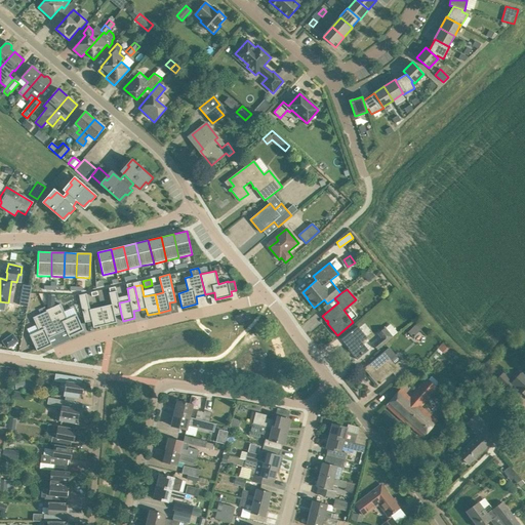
[(112,305),(101,307),(105,325),(117,322),(115,316),(121,314),(119,303),(116,290),(116,291),(110,292),(109,292),(112,305)]
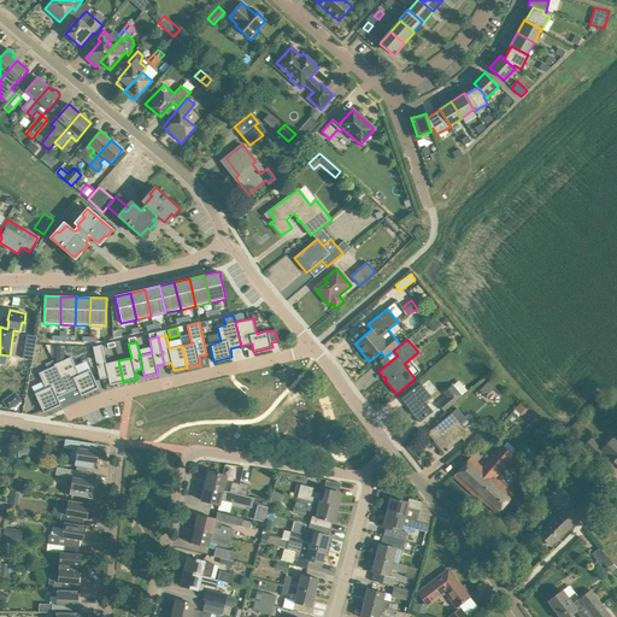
[(101,345),(93,347),(100,378),(109,377),(110,386),(123,382),(118,360),(106,364),(101,345)]
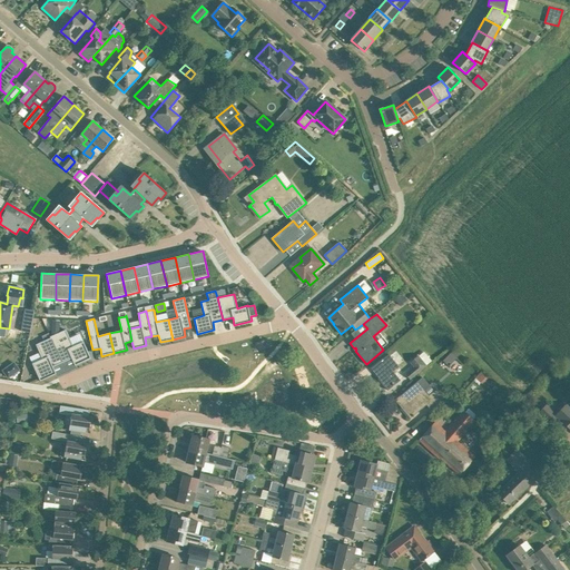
[(66,330),(50,336),(62,363),(71,359),(75,365),(90,359),(84,342),(74,346),(66,330)]
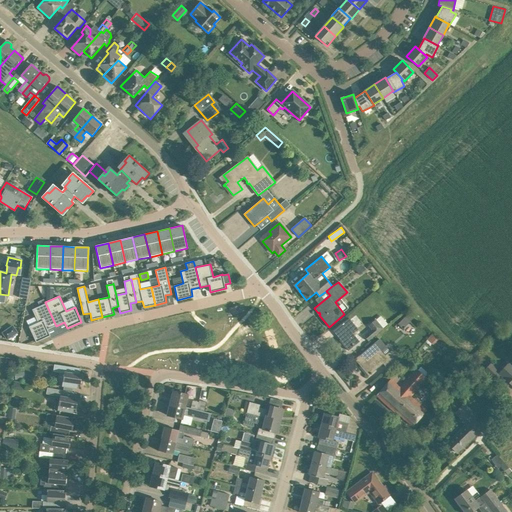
[(38,322),(29,327),(36,342),(50,336),(47,330),(56,326),(45,302),(45,303),(45,304),(39,306),(32,309),(38,322)]
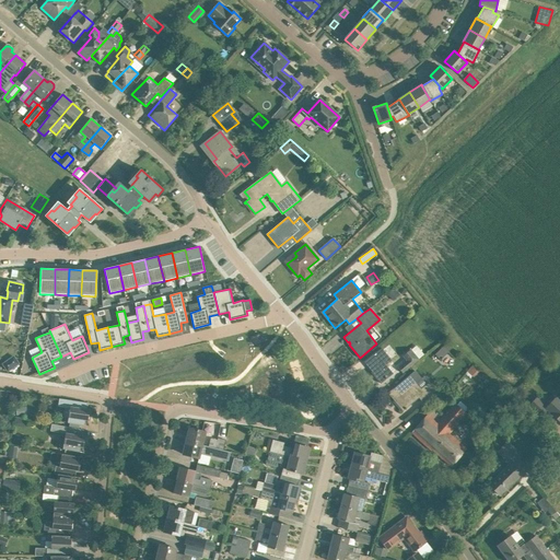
[(435,354),(440,360),(448,352),(443,347),(435,354)]
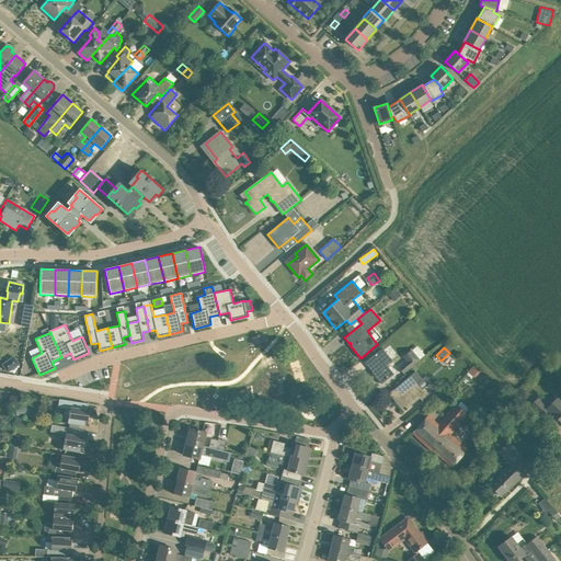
[(365,363),(375,374),(377,376),(375,377),(381,385),(393,375),(386,366),(392,361),(382,348),(365,363)]
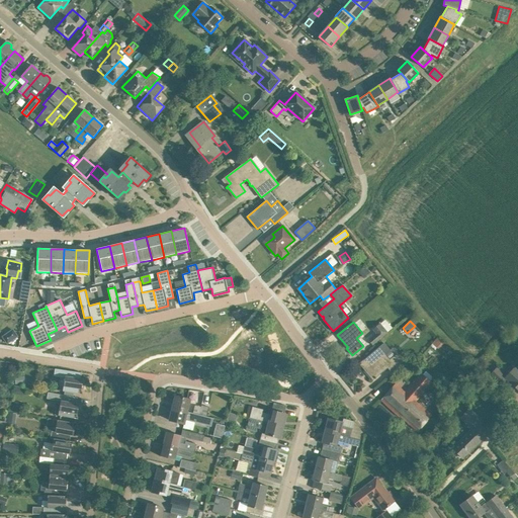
[(368,341),(372,345),(387,333),(379,324),(372,330),(376,334),(368,341)]
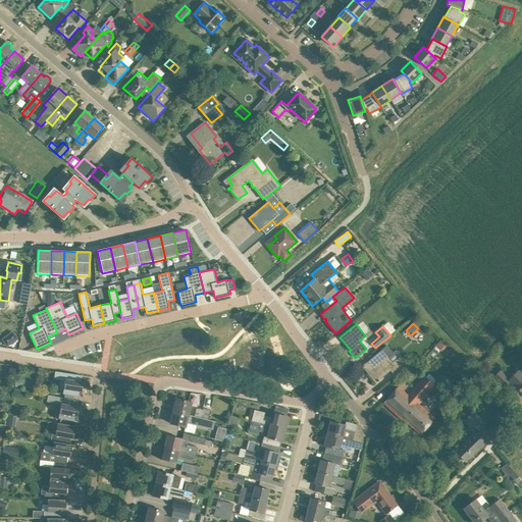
[(6,346),(17,340),(12,331),(1,338),(6,346)]
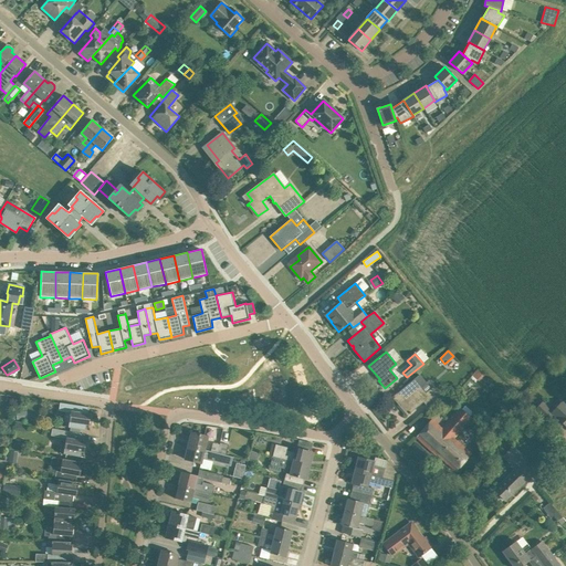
[(477,370),(472,376),(477,380),(479,381),(483,376),(477,370)]
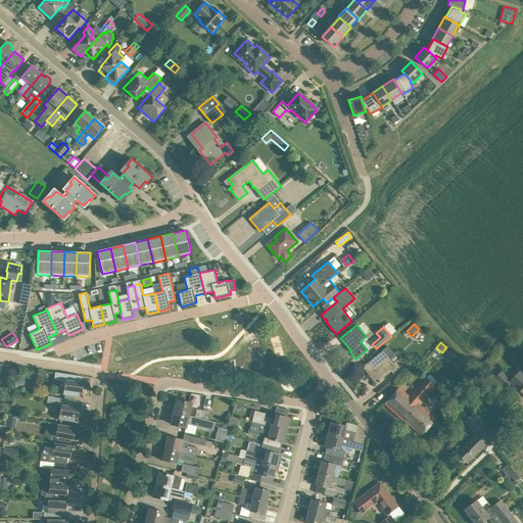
[(407,367),(399,358),(393,364),(388,358),(393,353),(387,346),(363,367),(376,383),(378,382),(379,383),(380,382),(379,381),(391,371),(395,376),(407,367)]
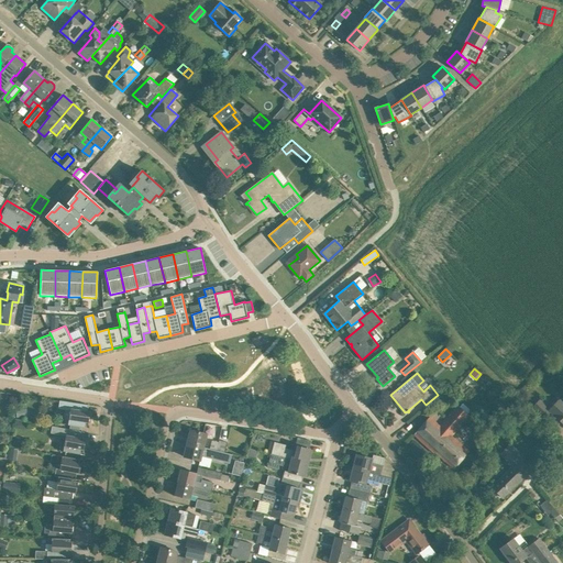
[(554,416),(562,423),(562,393),(558,399),(558,400),(549,410),(554,416)]
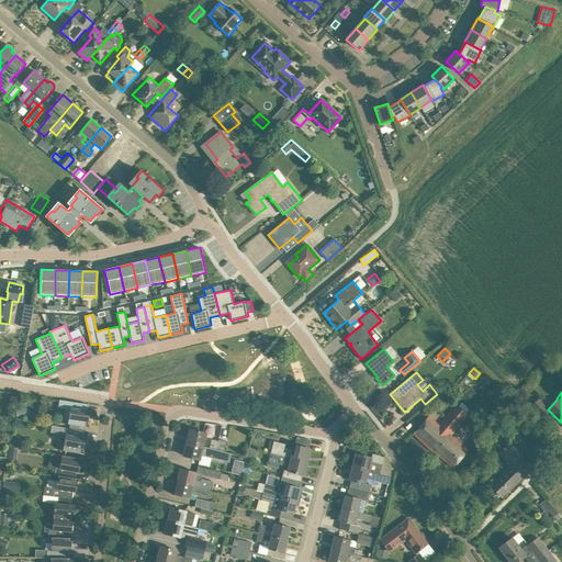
[(499,400),(505,405),(510,401),(505,395),(504,396),(502,395),(498,397),(501,400),(499,400)]
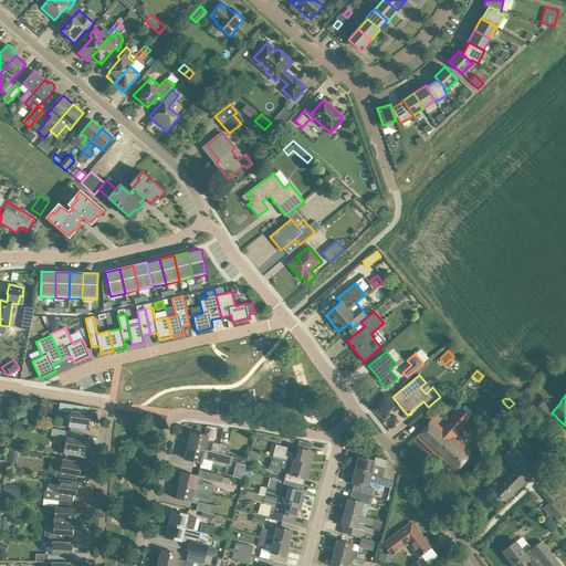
[(87,413),(88,407),(60,402),(59,411),(71,413),(70,421),(65,421),(64,427),(90,431),(90,428),(88,428),(91,415),(87,413)]
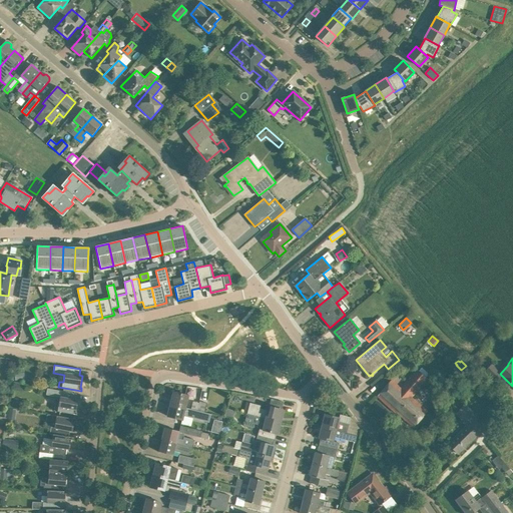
[(484,372),(495,383),(500,377),(496,373),(497,371),(491,365),(484,372)]
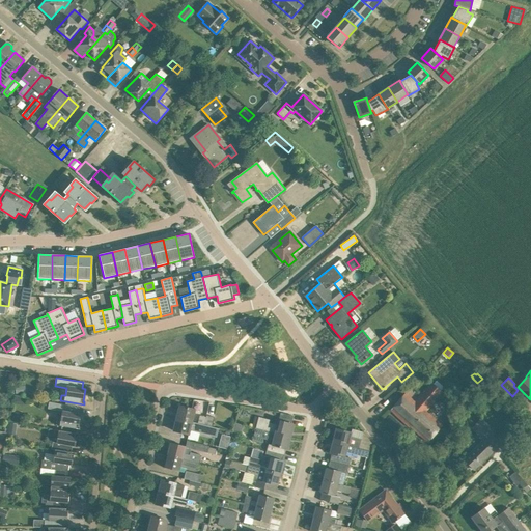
[(411,427),(427,442),(442,426),(425,412),(443,393),(431,383),(414,401),(404,394),(390,410),(409,427),(411,427)]
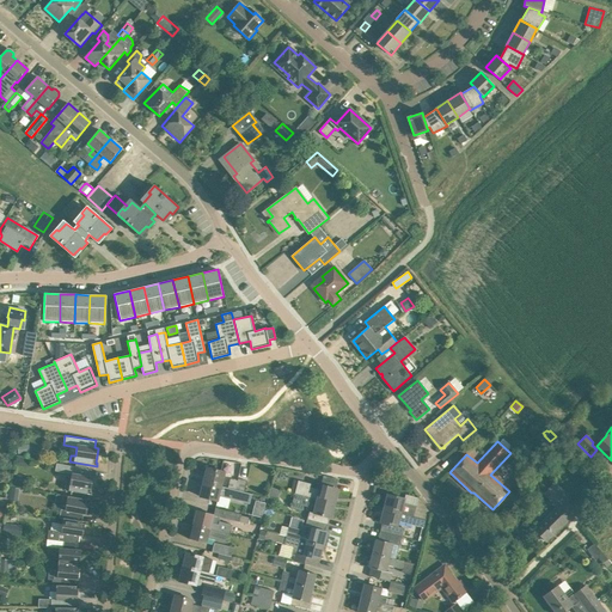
[(55,471),(72,475),(71,483),(66,482),(65,490),(92,495),(91,491),(93,477),(90,477),(91,470),(56,463),(55,471)]
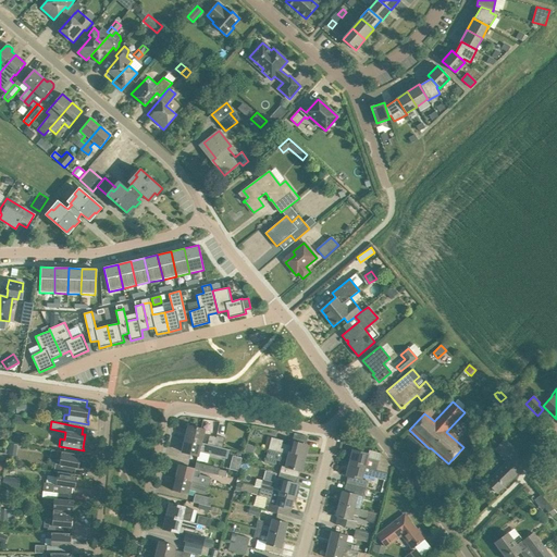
[(533,429),(525,421),(520,426),(528,433),(533,429)]
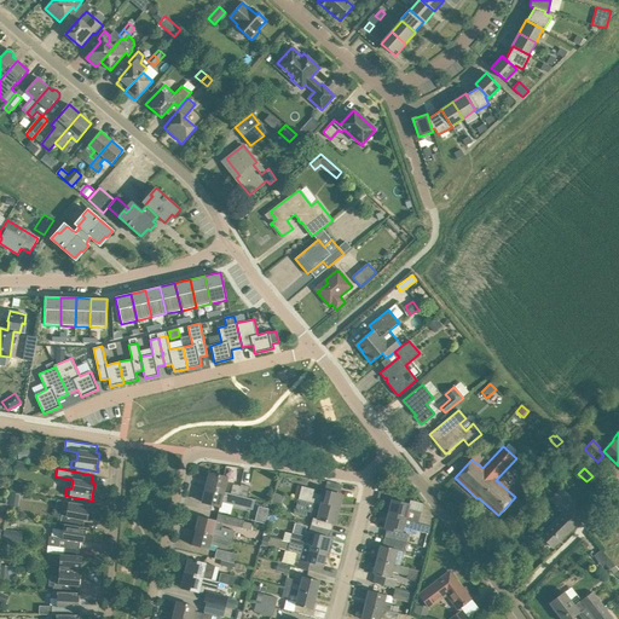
[(209,473),(206,487),(224,492),(227,478),(209,473)]
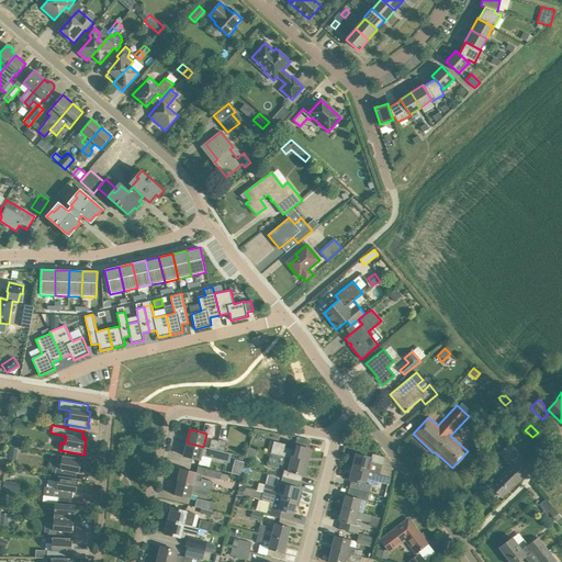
[(217,441),(211,440),(210,448),(224,452),(227,441),(218,439),(217,441)]
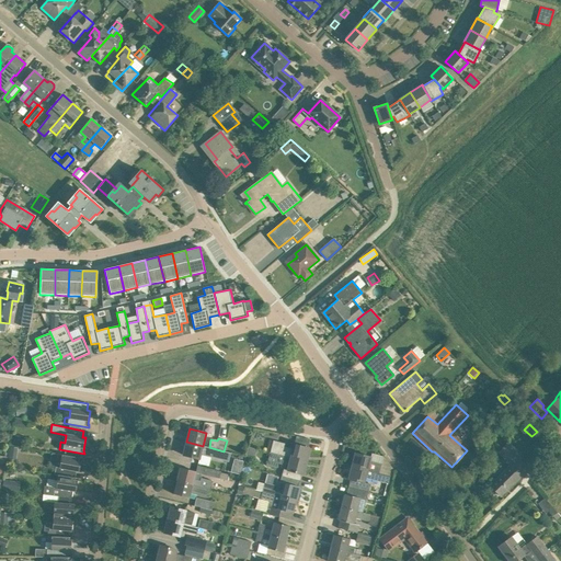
[(273,441),(270,453),(307,461),(310,448),(308,448),(309,439),(302,438),(301,446),(294,445),(293,450),(284,448),(285,444),(273,441)]
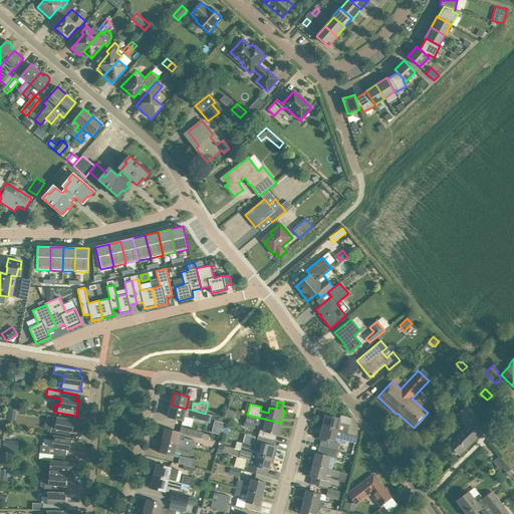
[(171,405),(168,417),(184,421),(185,417),(200,421),(200,420),(204,421),(209,423),(211,415),(206,414),(205,414),(192,410),(186,409),(171,405)]
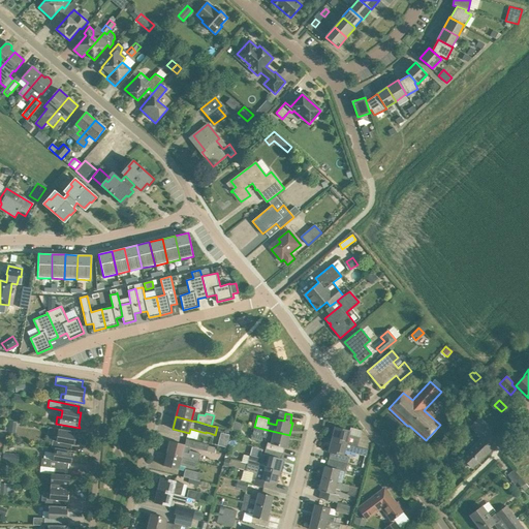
[(486,430),(476,419),(469,427),(478,437),(486,430)]
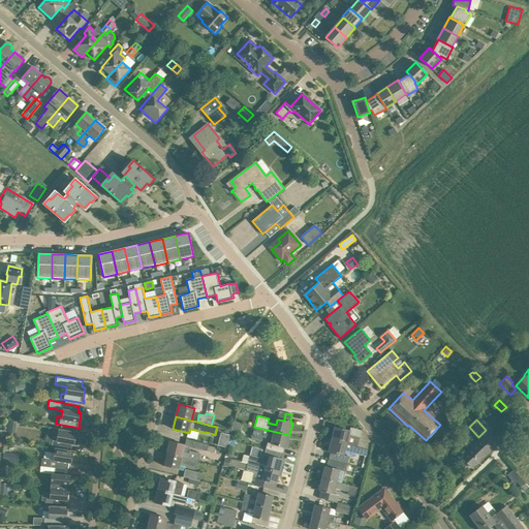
[(231,430),(240,432),(242,424),(234,422),(231,430)]
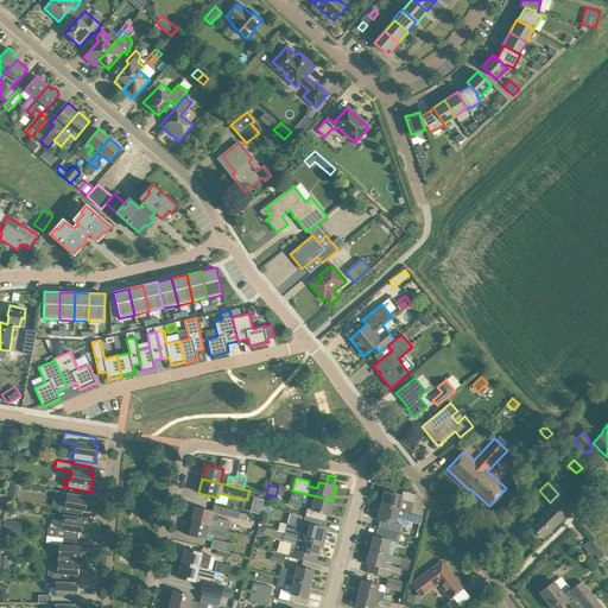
[(305,517),(323,520),(324,513),(329,514),(333,500),(292,491),(289,504),(299,507),(301,502),(305,504),(306,502),(311,504),(310,510),(308,508),(305,517)]
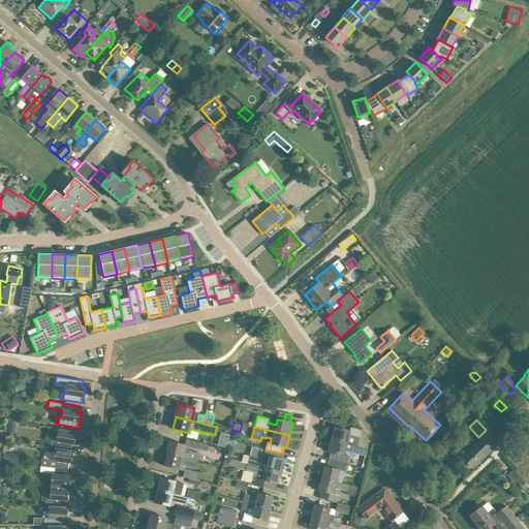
[(332,439),(358,446),(360,437),(348,435),(349,431),(335,427),(332,439)]
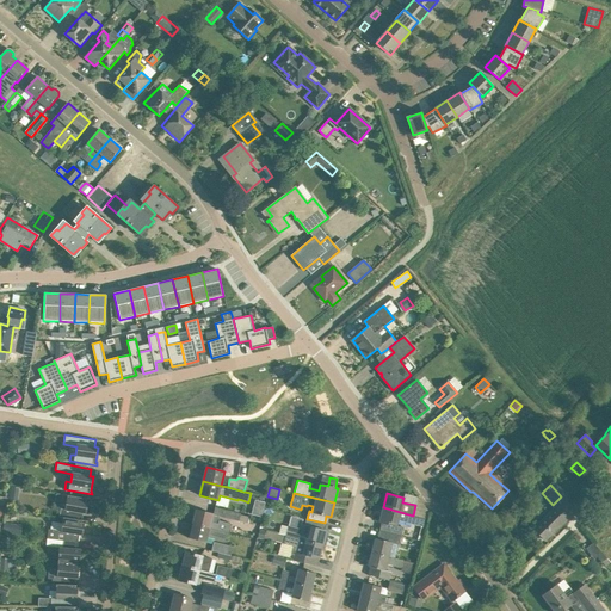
[(59,517),(81,520),(82,513),(86,514),(88,503),(90,503),(91,500),(63,494),(60,513),(59,517)]
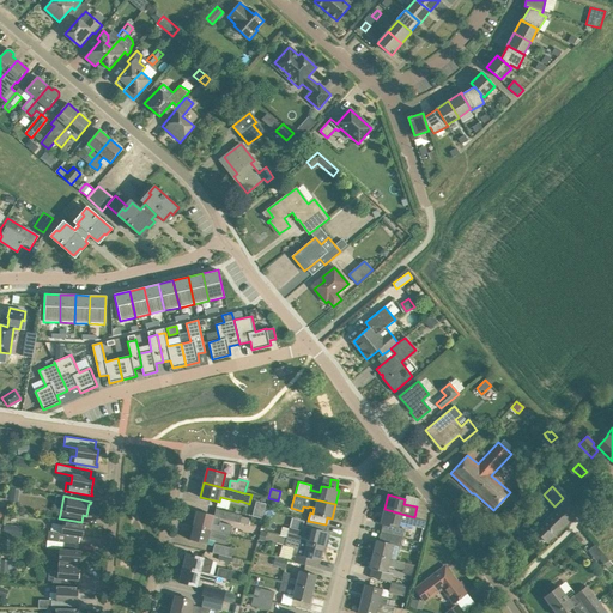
[(255,501),(253,515),(262,517),(266,503),(255,501)]
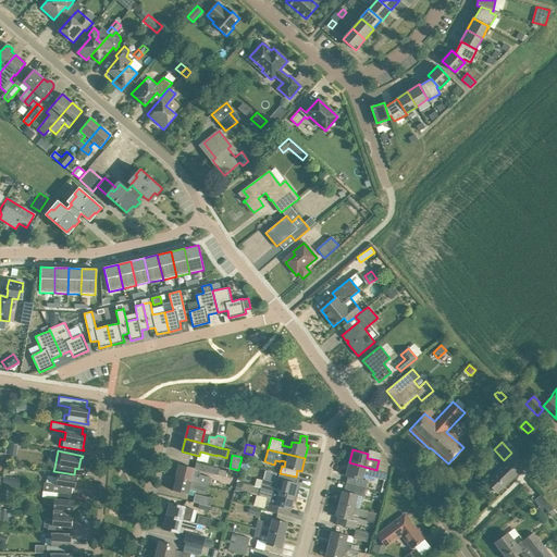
[(178,465),(175,478),(209,486),(211,478),(199,474),(198,478),(193,475),(194,470),(225,478),(226,471),(219,469),(219,468),(196,462),(195,469),(178,465)]
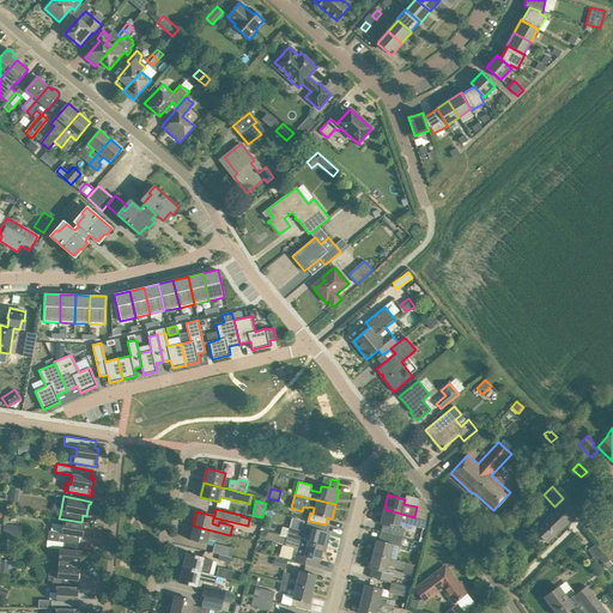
[(383,533),(402,538),(405,529),(398,527),(400,522),(426,529),(428,521),(414,517),(384,509),(381,523),(386,525),(383,533)]
